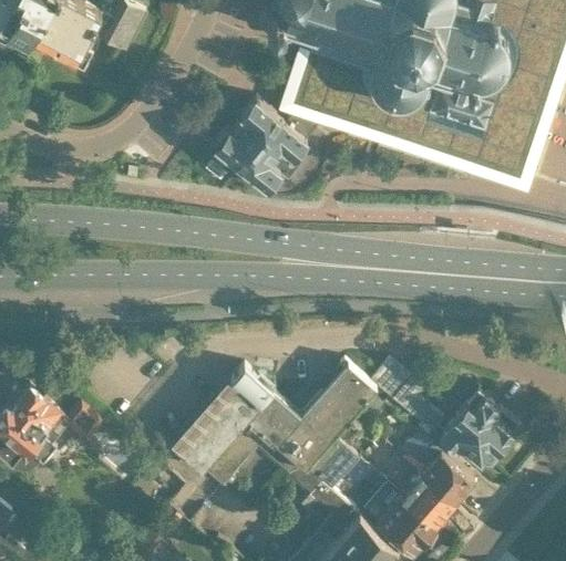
[(0,0),(0,29),(29,44),(37,29),(81,52),(92,30),(101,34),(100,37),(126,50),(146,10),(126,0),(117,0),(116,0),(95,0),(93,7),(80,0),(0,0)]
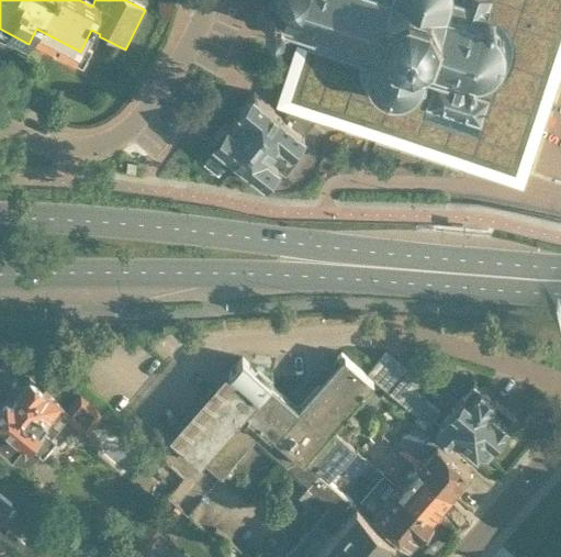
[(258,17),(258,19),(258,20),(258,21),(259,22),(260,23),(261,24),(262,25),(264,26),(264,28),(278,32),(277,34),(278,35),(278,36),(279,37),(279,39),(280,40),(281,41),(282,41),(283,42),(285,42),(287,42),(288,42),(289,41),(290,40),(291,39),(292,40),(293,36),(301,40),(300,43),(307,45),(310,42),(310,43),(306,53),(292,96),(290,101),(298,104),(324,113),(516,177),(560,40),(560,0),(272,0),(270,11),(269,10),(269,12),(267,11),(266,11),(265,11),(262,11),(261,12),(260,13),(259,14),(259,15),(258,17)]
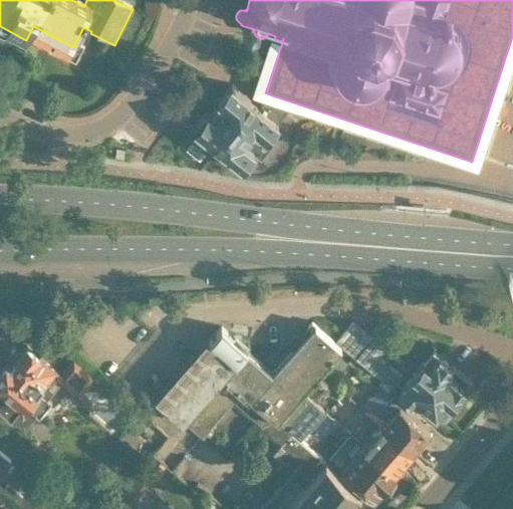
[(197,134),(196,135),(241,171),(254,156),(261,161),(273,147),(266,141),(284,118),(286,115),(296,103),(272,95),(260,109),(233,88),(230,92),(229,92),(227,93),(226,94),(225,95),(224,97),(223,98),(223,100),(223,101),(219,105),(220,106),(216,112),(211,117),(210,117),(209,118),(208,117),(205,118),(203,119),(201,120),(199,122),(198,124),(197,128),(196,130),(196,133),(197,134)]
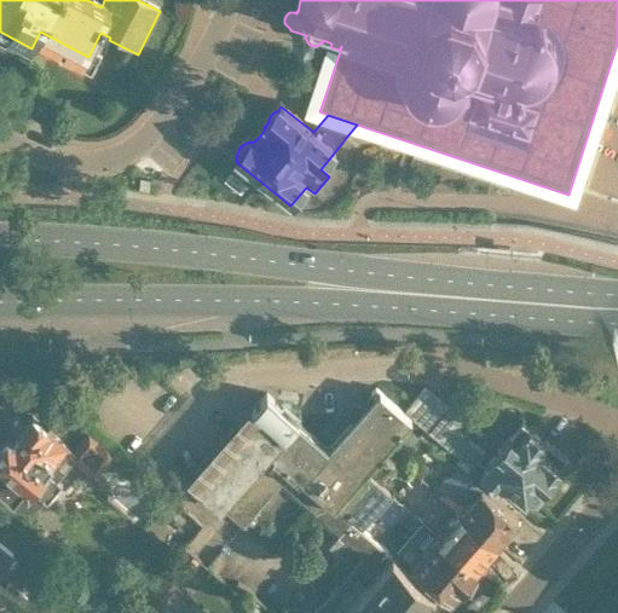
[(283,491),(315,519),(328,505),(334,512),(348,496),(361,505),(376,486),(364,476),(386,452),(406,431),(413,423),(414,422),(406,416),(377,391),(371,397),(376,400),(368,410),(363,406),(353,406),(348,421),(353,424),(329,451),(298,426),(298,424),(300,422),(301,411),(286,408),(282,411),(270,399),(191,486),(221,514),(224,512),(246,532),(283,491)]
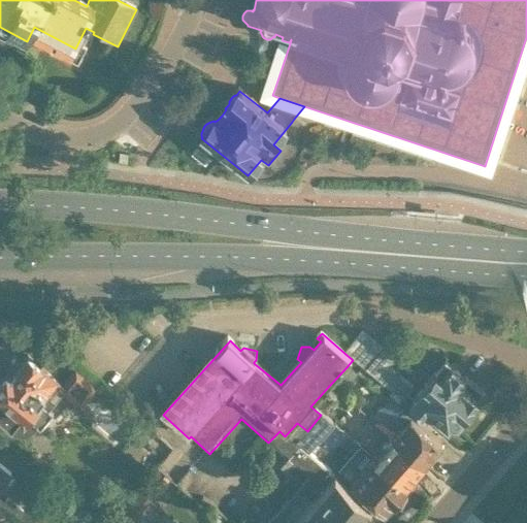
[(363,369),(380,348),(363,333),(347,355),(353,360),(352,361),(363,369)]
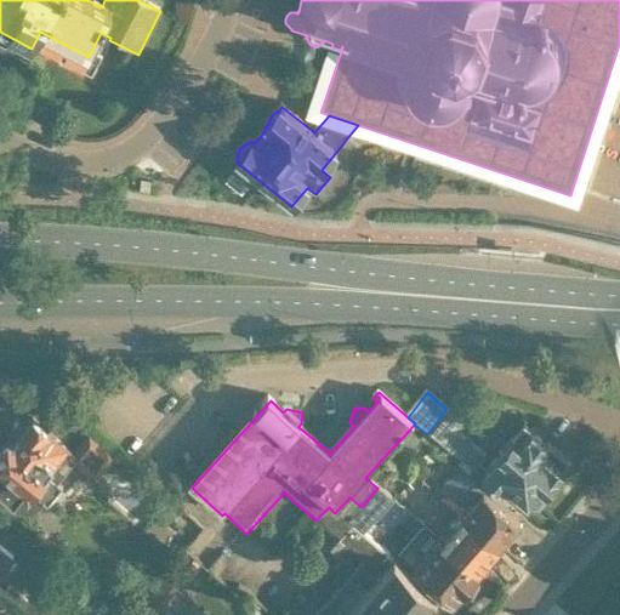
[(467,425),(447,409),(427,434),(476,472),(487,457),(460,434),(467,425)]
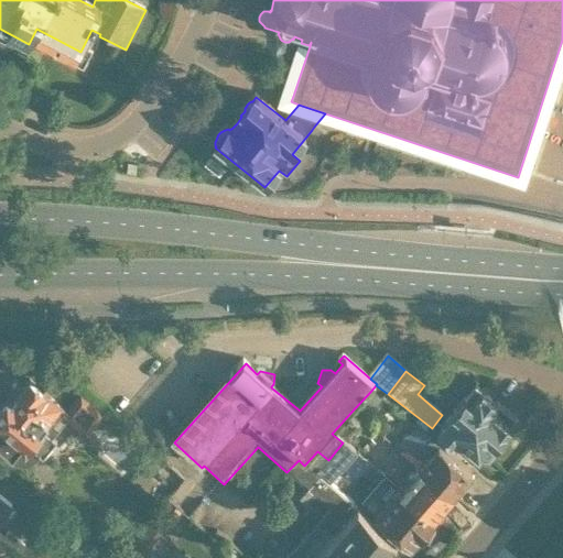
[(0,424),(1,426),(0,426),(0,452),(11,461),(18,468),(20,468),(22,469),(25,470),(28,469),(31,469),(35,467),(39,462),(42,459),(44,460),(57,445),(53,441),(60,434),(60,433),(67,423),(86,439),(90,435),(106,417),(83,398),(68,415),(61,408),(62,408),(45,395),(45,394),(32,383),(20,398),(18,397),(12,405),(9,402),(0,413),(0,424)]
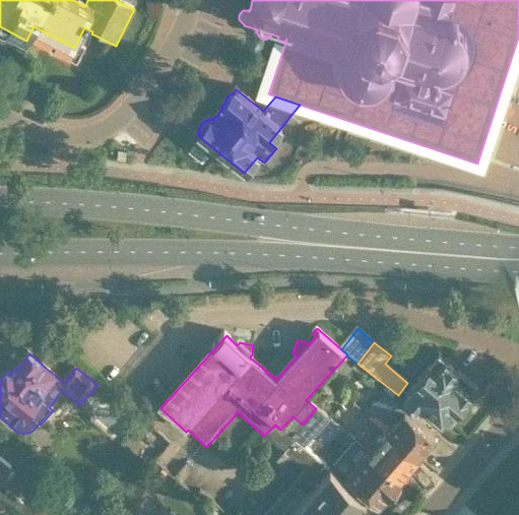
[(452,428),(453,427),(459,419),(459,413),(457,411),(475,389),(439,358),(403,401),(418,413),(423,409),(447,428),(452,428)]
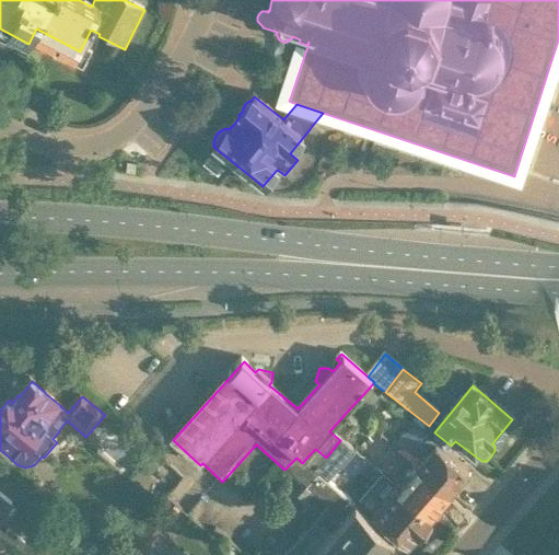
[(368,390),(349,409),(361,420),(380,400),(368,390)]
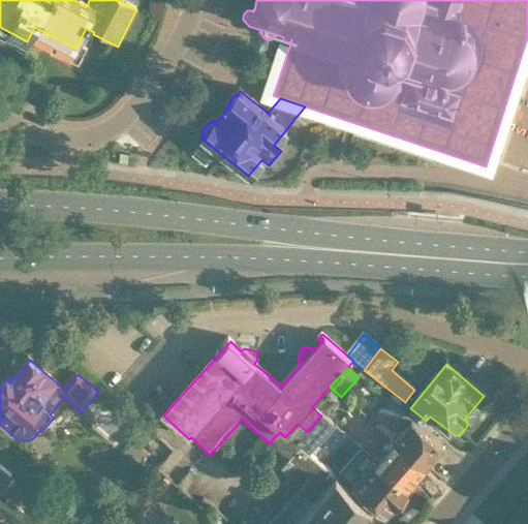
[(381,412),(372,423),(373,424),(425,467),(430,461),(437,461),(442,456),(441,449),(442,447),(399,408),(389,419),(381,412)]
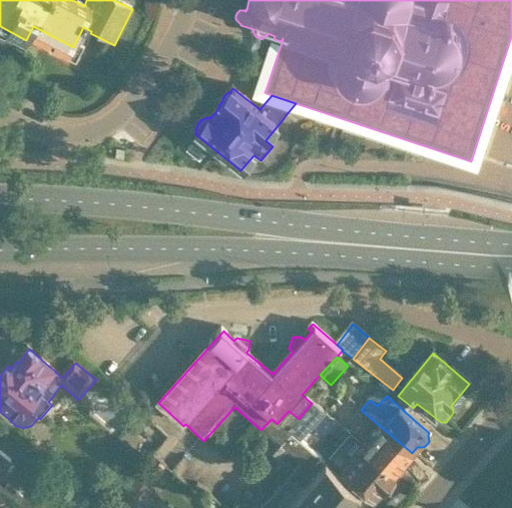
[(348,507),(360,494),(341,477),(300,443),(288,432),(299,419),(289,411),(277,424),(272,419),(261,430),(281,448),(273,457),(280,462),(287,453),(303,467),(294,477),(275,501),(267,507),(348,507)]
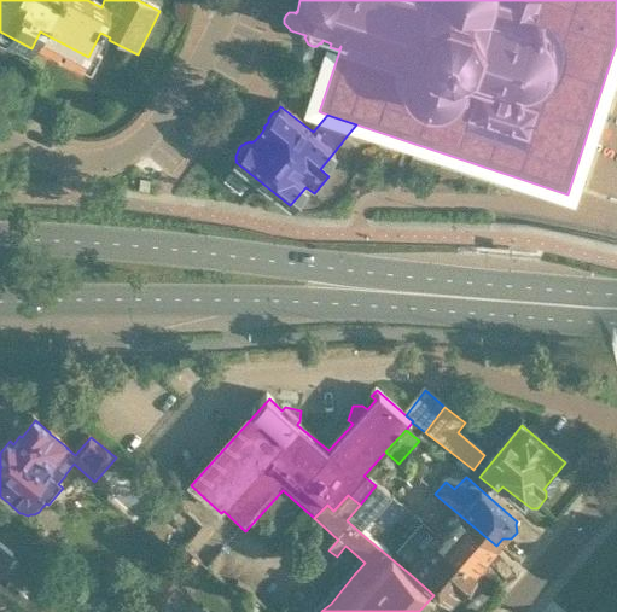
[(436,495),(414,519),(423,526),(476,571),(477,569),(485,569),(490,563),(490,553),(496,546),(436,495)]
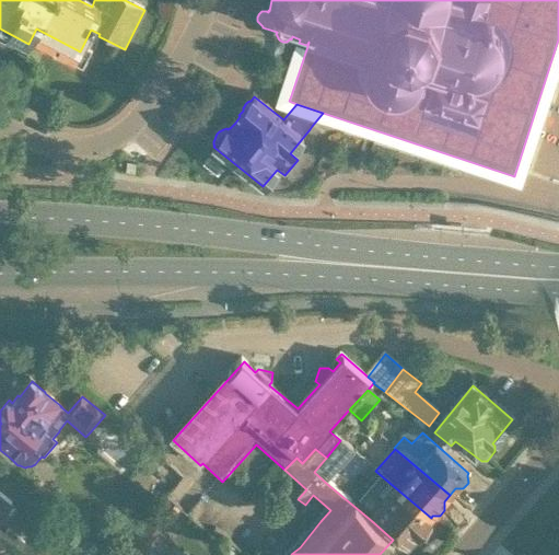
[(326,458),(314,472),(327,484),(340,469),(326,458)]
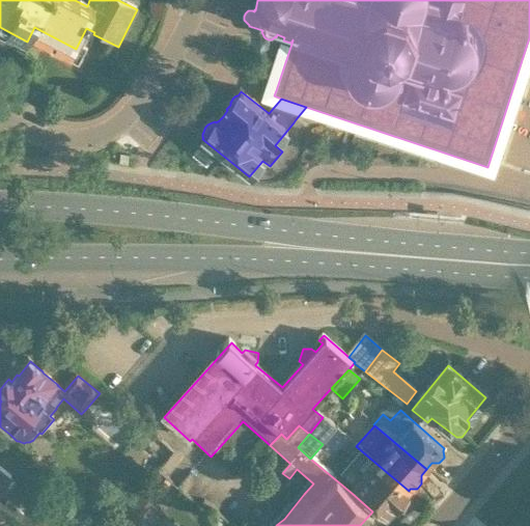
[(409,491),(363,452),(341,476),(361,494),(385,514),(394,504),(396,506),(409,491)]
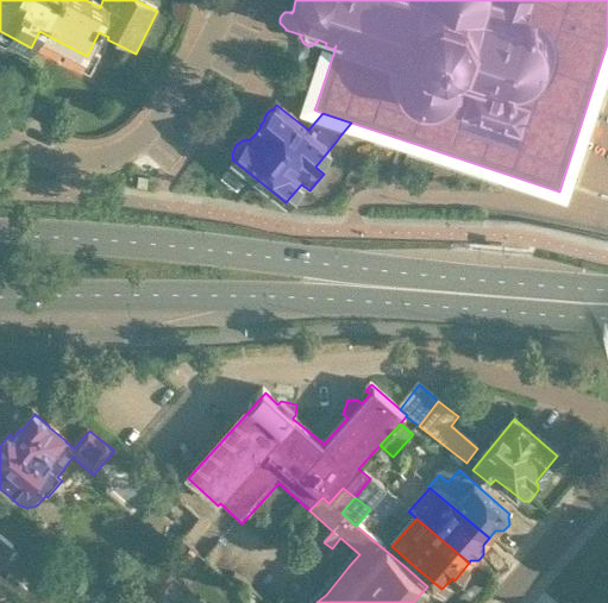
[(25,532),(13,547),(29,560),(42,545),(25,532)]
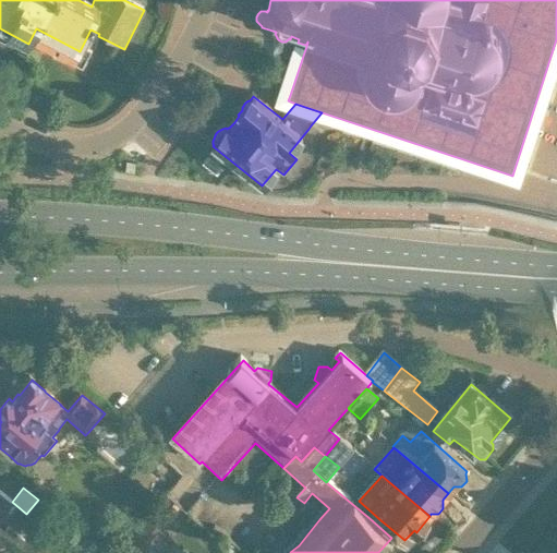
[(0,516),(12,502),(0,492),(0,516)]
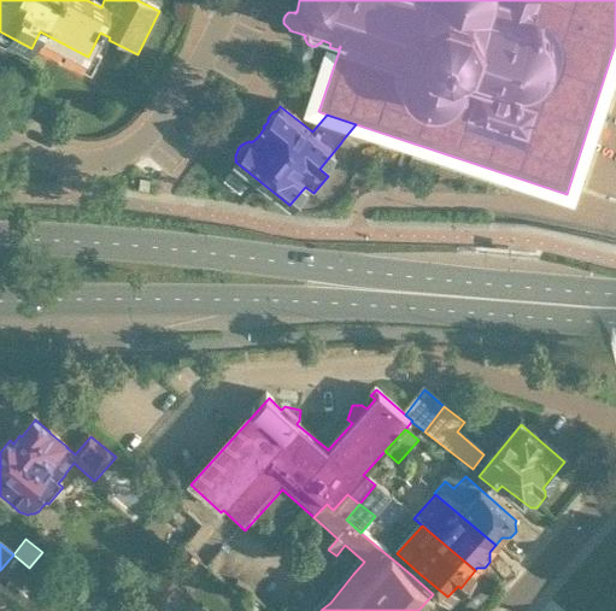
[(305,577),(324,559),(314,548),(294,567),(305,577)]
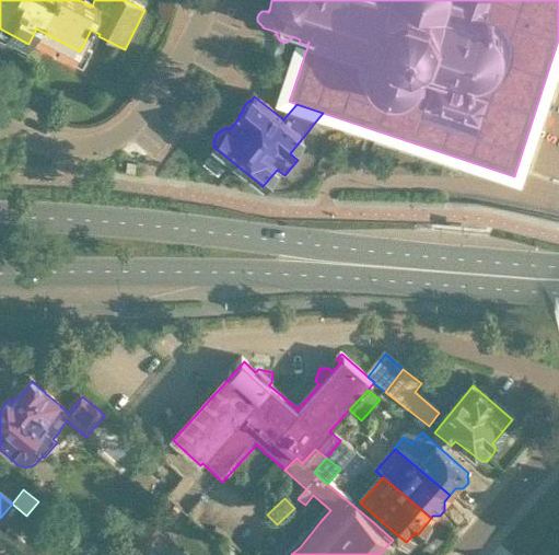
[(169,501),(150,523),(162,533),(179,511),(169,501)]
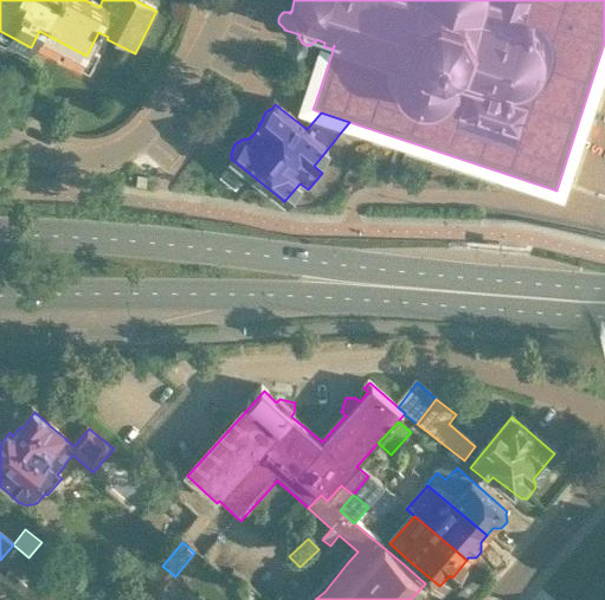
[(7,580),(2,586),(19,599),(39,599),(10,576),(7,580)]
